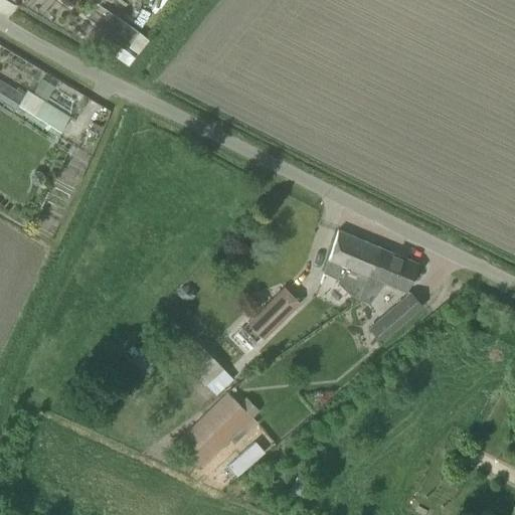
[(147,0),(159,10),(168,0),(147,0)]
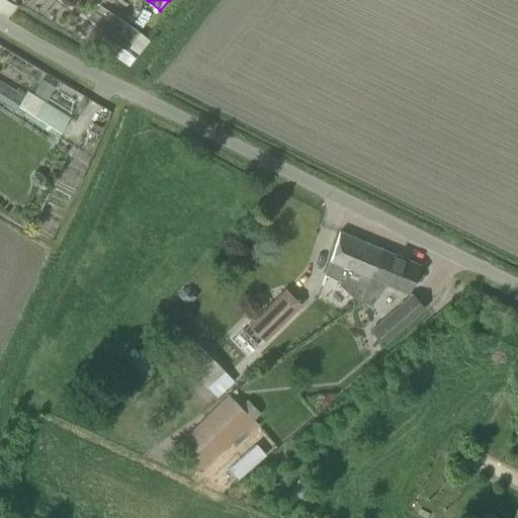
[(139,31),(127,45),(137,53),(149,39),(139,31)]
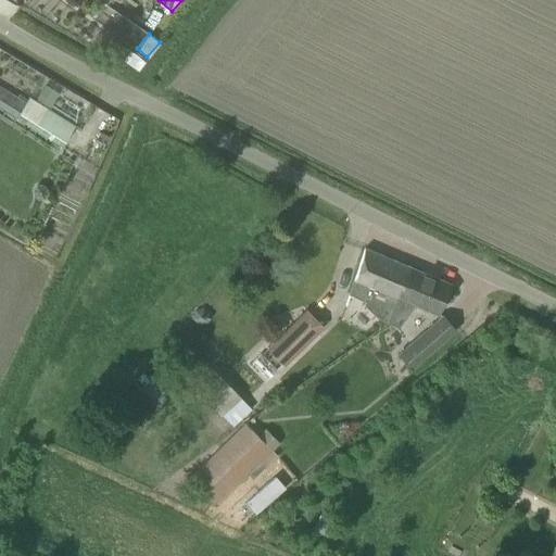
[(50,105),(58,90),(45,83),(36,98),(50,105)]
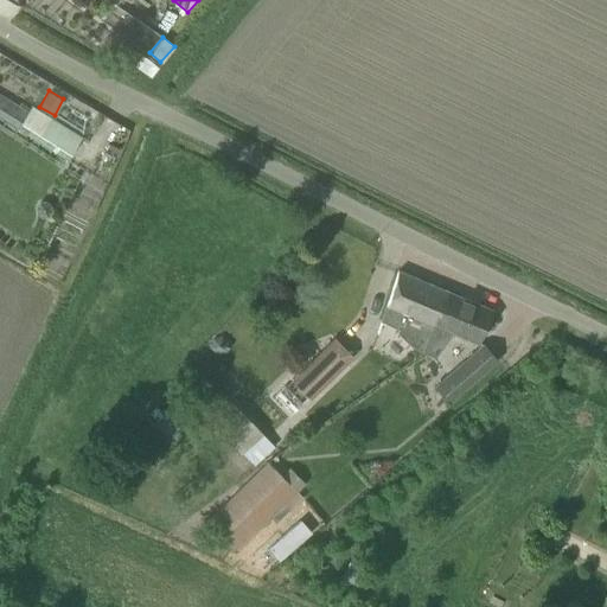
[(0,116),(10,123),(19,107),(0,94),(0,116)]
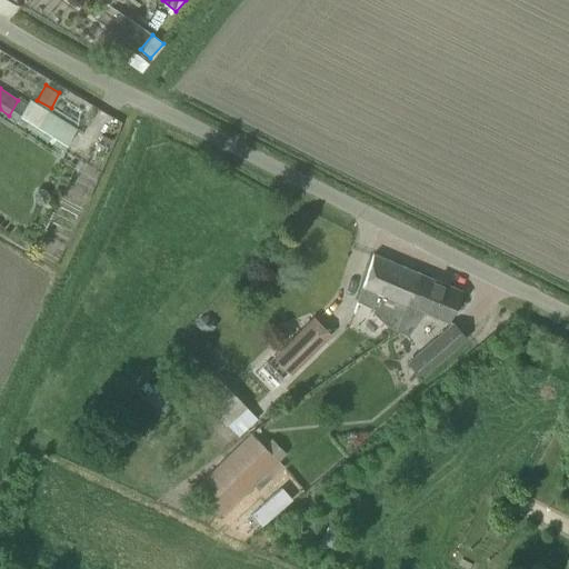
[(76,127),(30,98),(17,120),(62,149),(76,127)]
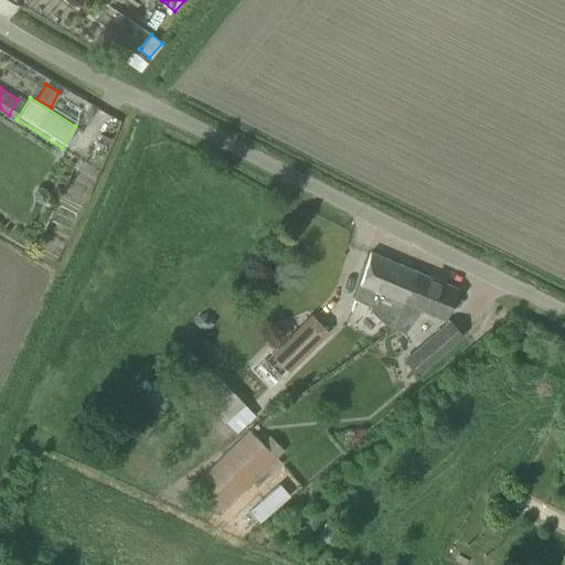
[(390,327),(413,269),(370,252),(351,297),(370,306),(369,309),(385,324),(390,327)]
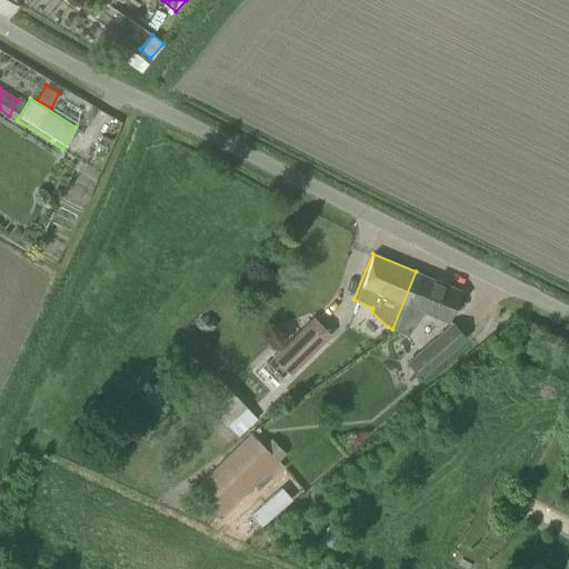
[(392,329),(408,335),(423,311),(447,321),(460,290),(416,271),(392,329)]
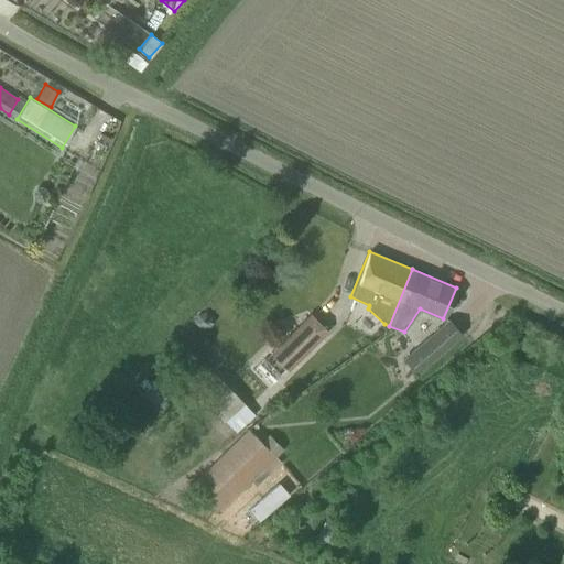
[(196,318),(195,324),(202,329),(210,327),(212,318),(205,313),(199,314),(197,316),(196,318)]
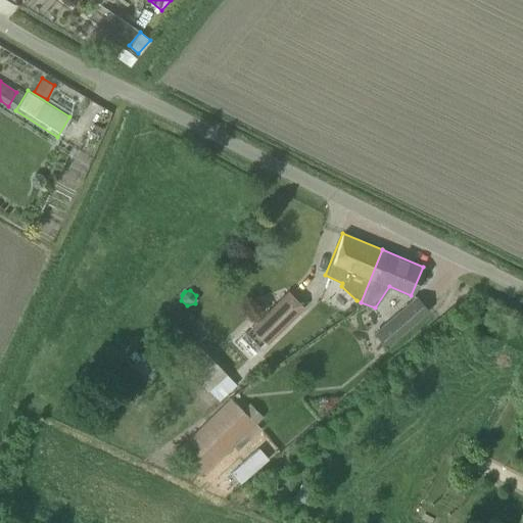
[(252,327),(267,341),(301,306),(287,292),(252,327)]
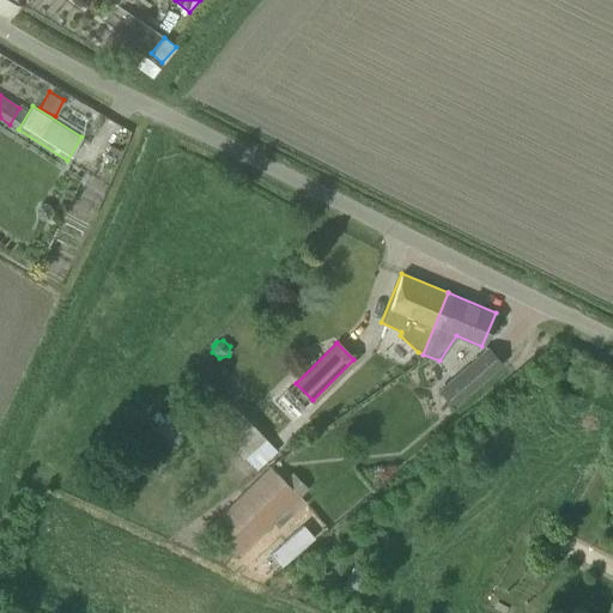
[(438,390),(453,406),(501,364),(486,349),(438,390)]
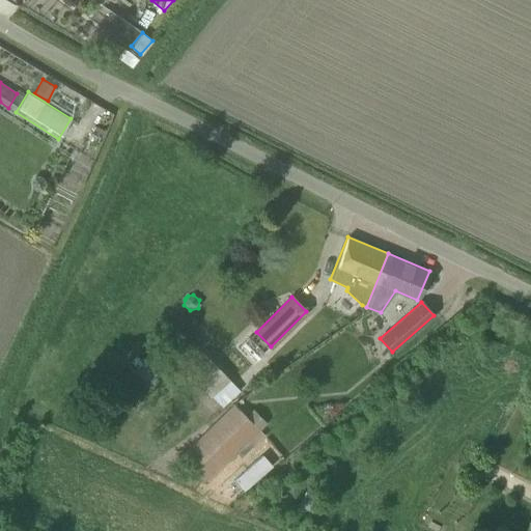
[(222,407),(240,390),(214,361),(196,378),(222,407)]
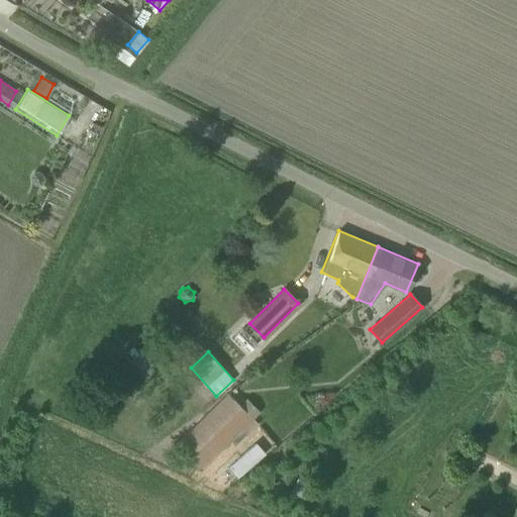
[(253,418),(260,412),(246,398),(239,405),(226,392),(176,442),(203,469),(253,418)]
